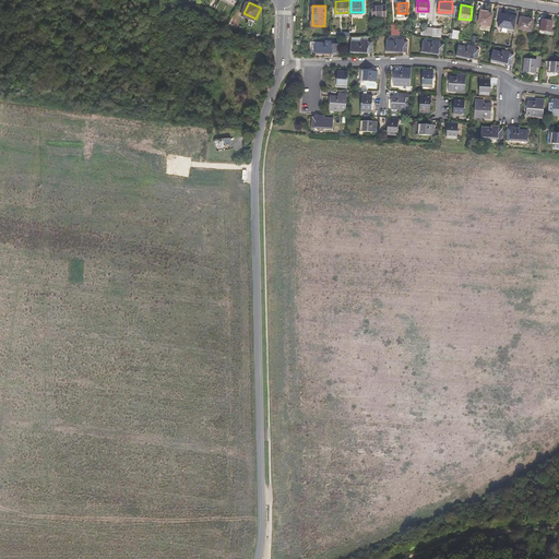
[(388,7),(373,7),(373,16),(388,16),(388,7)]
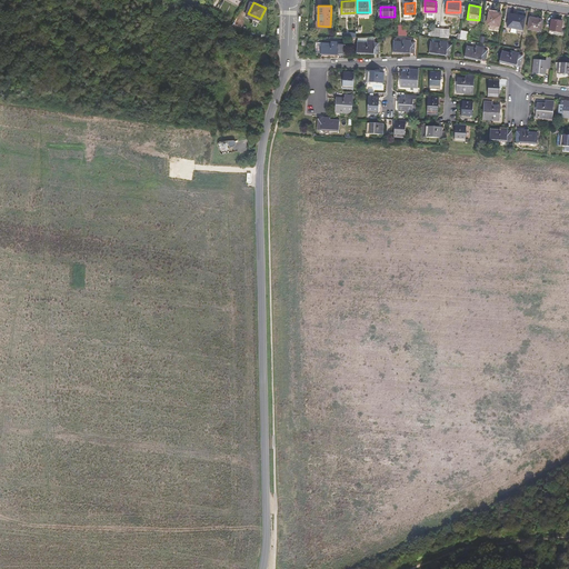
[(215,18),(218,11),(211,8),(208,15),(215,18)]
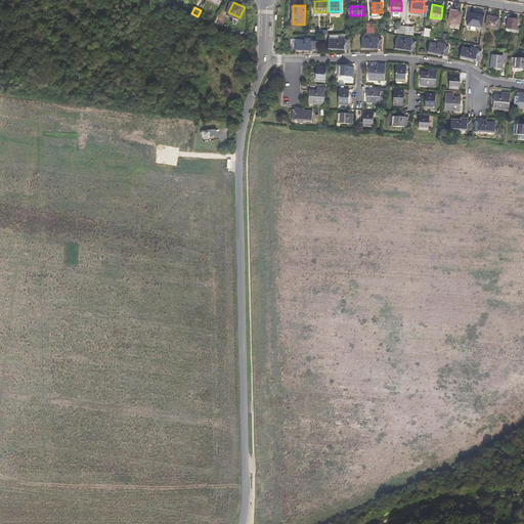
[(247,8),(245,7),(239,17),(235,15),(234,18),(241,22),(243,18),(247,8)]
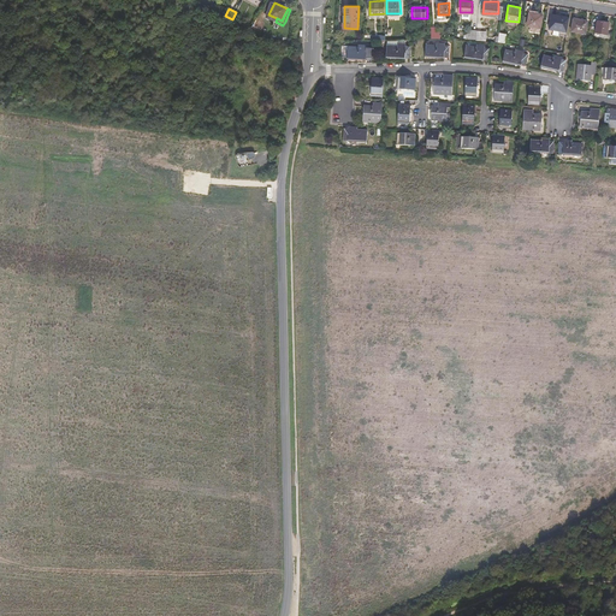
[(561,29),(563,15),(556,13),(556,11),(552,10),(551,13),(550,12),(549,24),(556,24),(555,28),(561,29)]
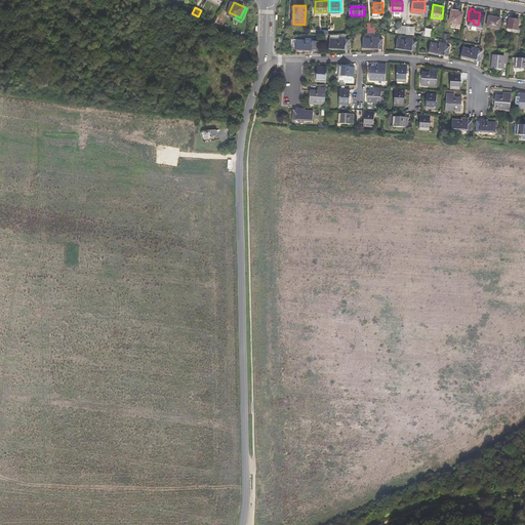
[(461,13),(450,12),(449,24),(460,25),(461,13)]
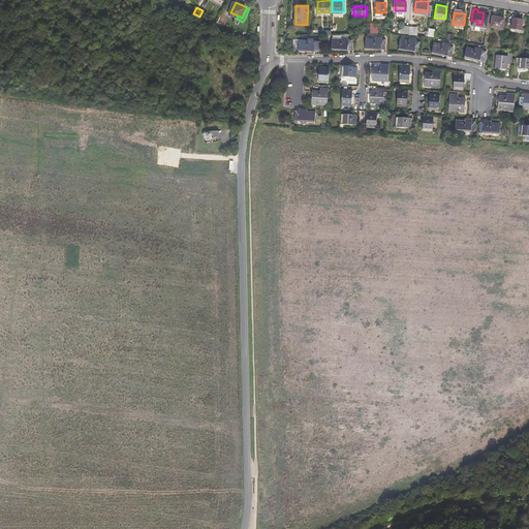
[(502,16),(492,14),(491,25),(501,27),(502,16)]
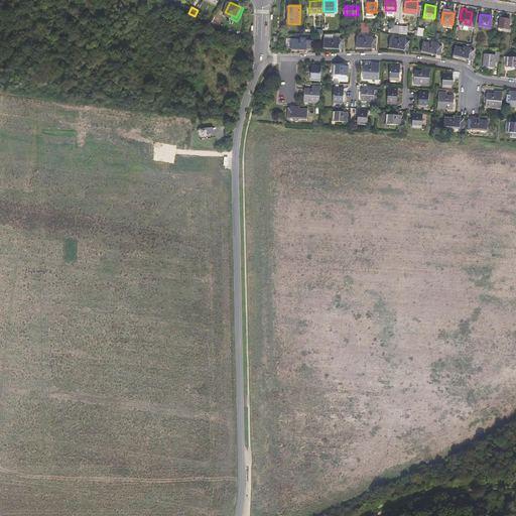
[(509,17),(500,16),(498,26),(508,28),(509,17)]
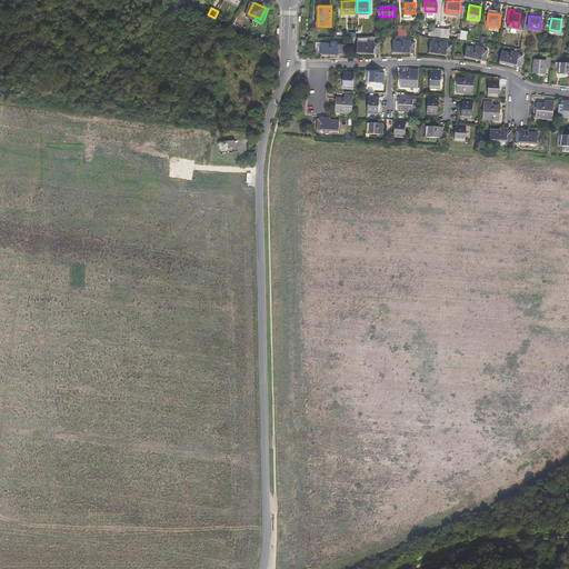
[(405,27),(400,27),(400,37),(409,37),(409,32),(405,31),(405,27)]
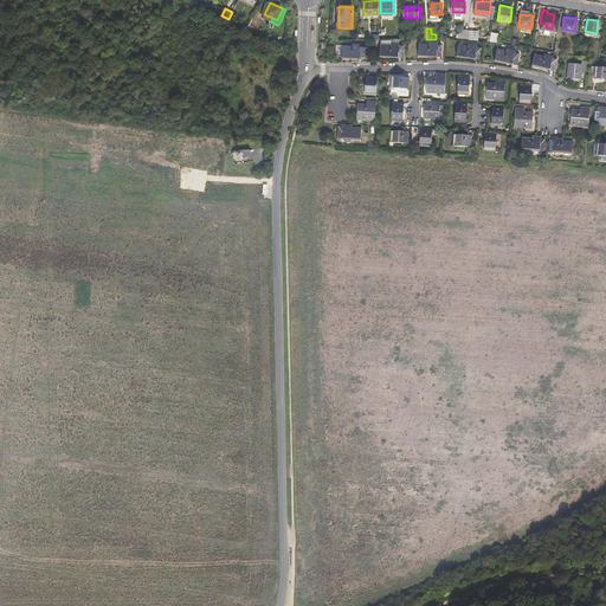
[(405,46),(382,44),(381,56),(404,57),(405,46)]
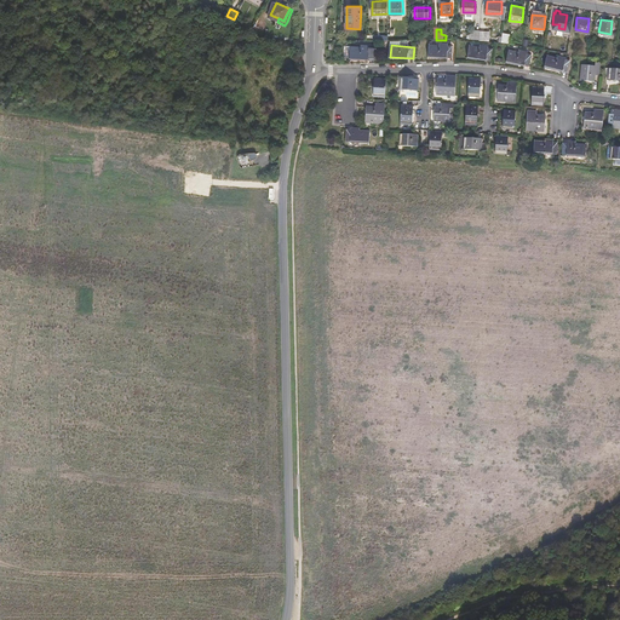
[(453,47),(431,45),(430,56),(452,58),(453,47)]
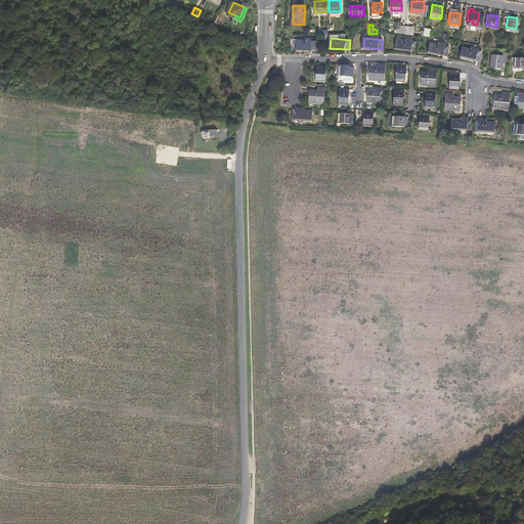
[(317,41),(298,39),(297,48),(316,50),(317,41)]
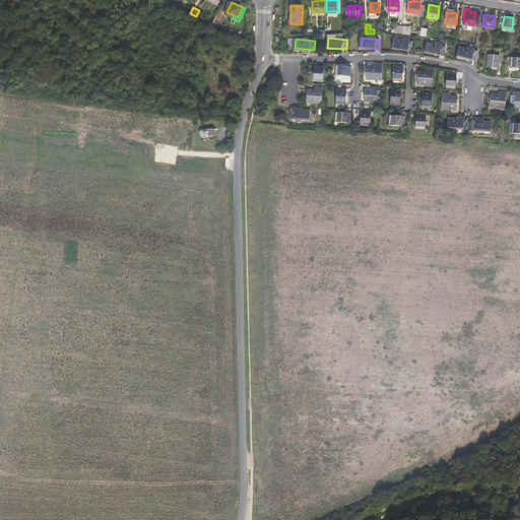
[(412,43),(394,39),(392,48),(410,52),(412,43)]
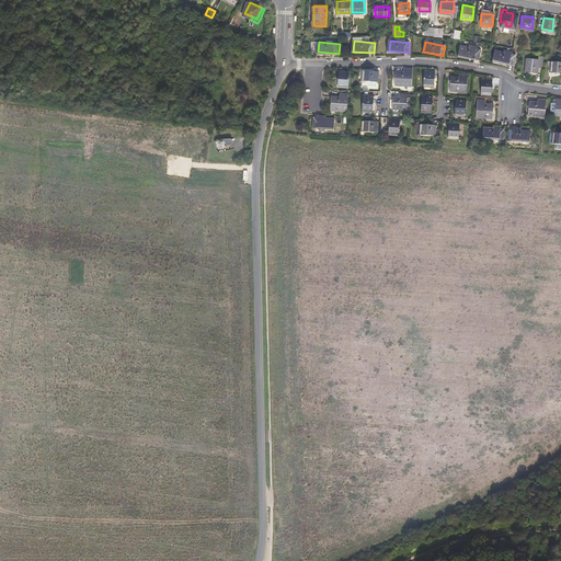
[(481,49),(460,45),(458,55),(479,59),(481,49)]
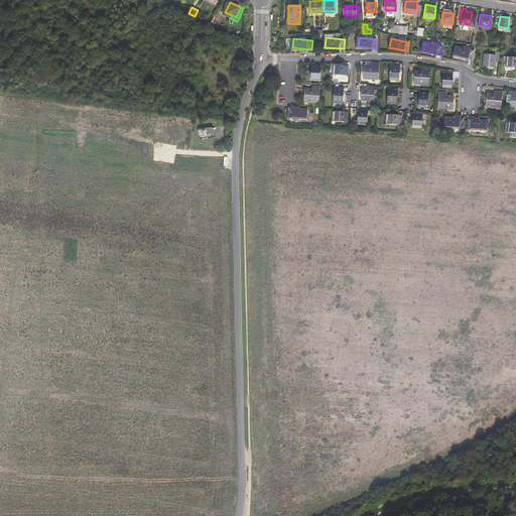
[(476,51),(458,47),(456,56),(474,60),(476,51)]
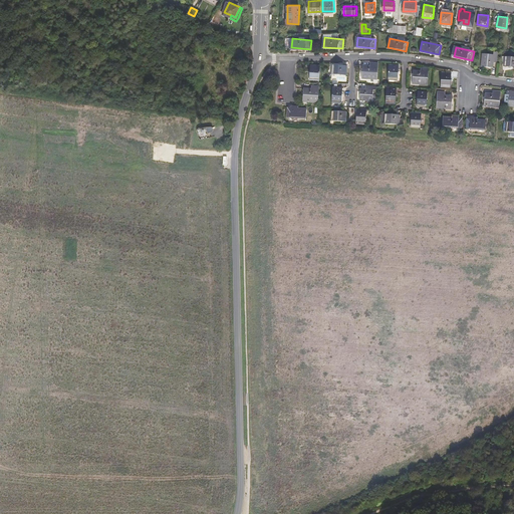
[(493,58),(482,57),(481,69),(491,70),(492,64),(496,64),(497,55),(493,54),(493,58)]
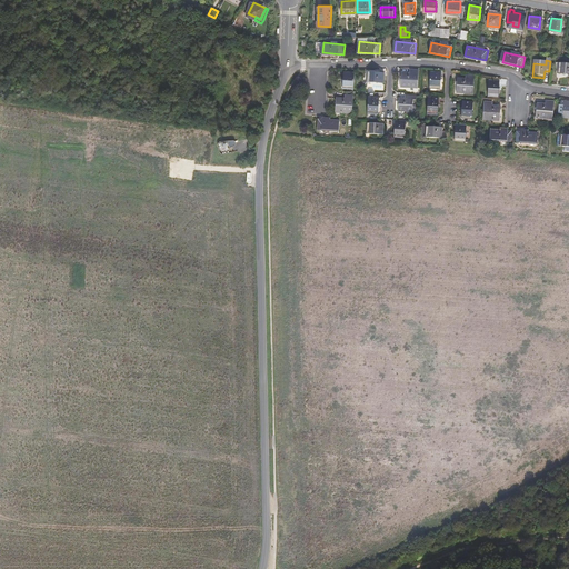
[(568,68),(558,68),(557,79),(568,79),(568,68)]
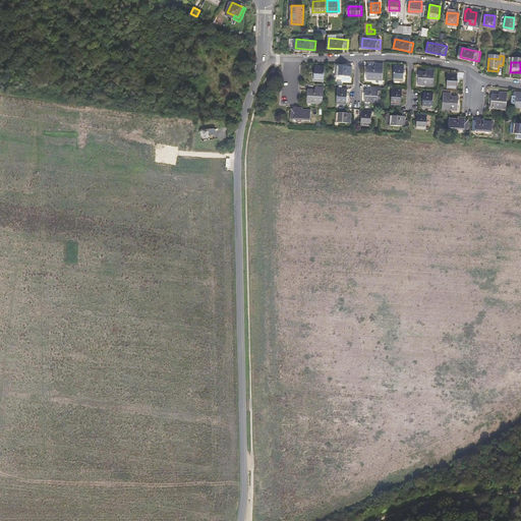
[(382,81),(383,65),(375,65),(375,68),(368,68),(367,80),(382,81)]
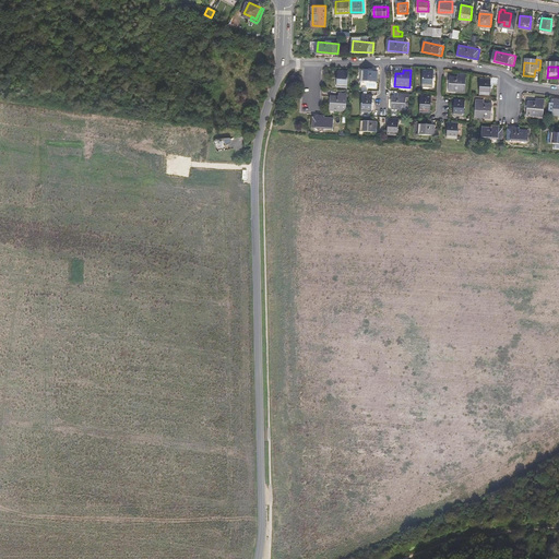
[(433,72),(424,71),(423,85),(432,86),(433,72)]
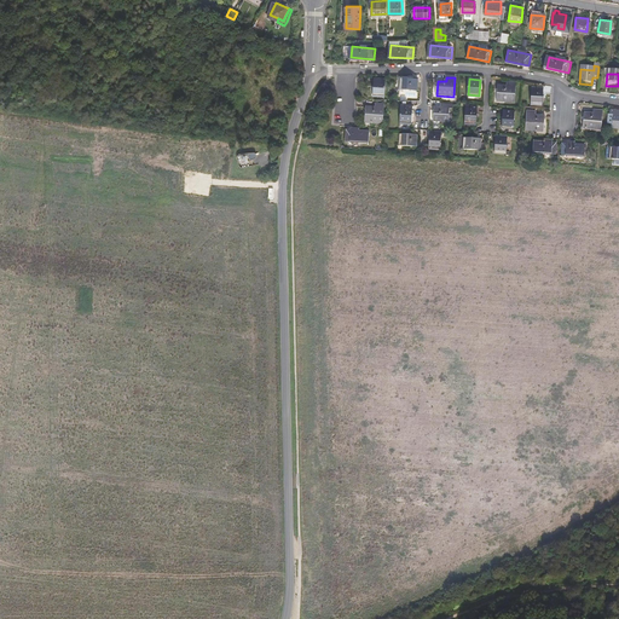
[(386,82),(375,81),(372,97),(385,98),(386,82)]
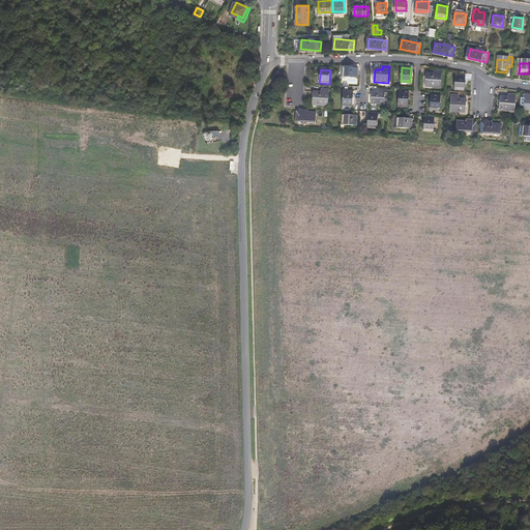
[(357,71),(344,70),(343,80),(357,81),(357,71)]
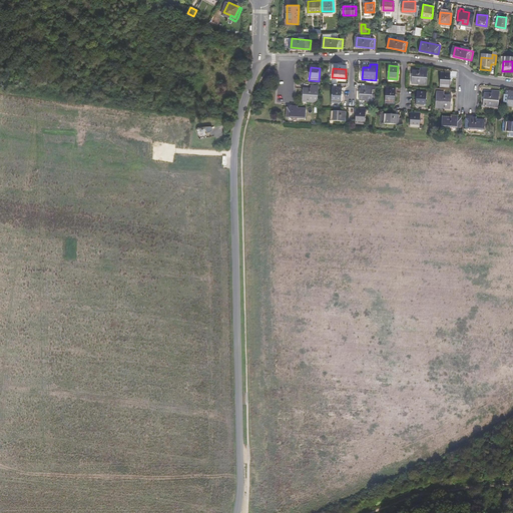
[(425,86),(426,70),(419,69),(419,73),(411,72),(411,85),(425,86)]
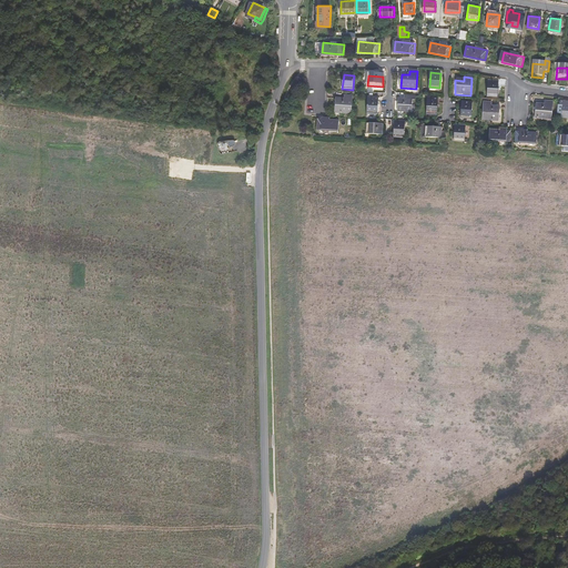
[(498,83),(488,82),(487,98),(497,98),(498,83)]
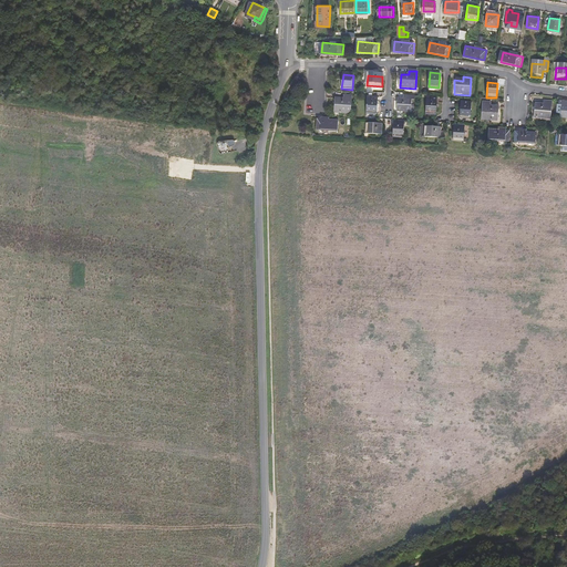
[(352,114),(353,96),(344,95),(344,100),(337,99),(336,113),(352,114)]
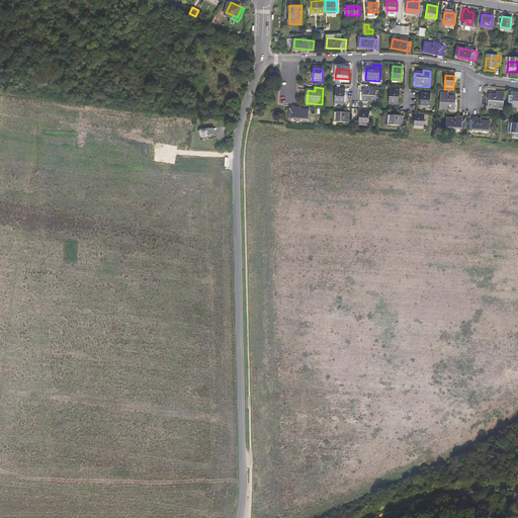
[(381,88),(372,88),(371,91),(365,91),(364,102),(377,103),(378,92),(380,92),(381,88)]
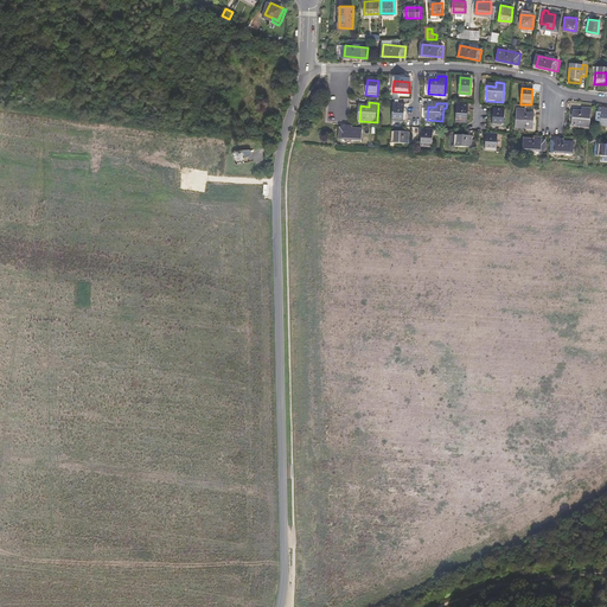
[(406,106),(394,104),(393,120),(404,121),(406,106)]
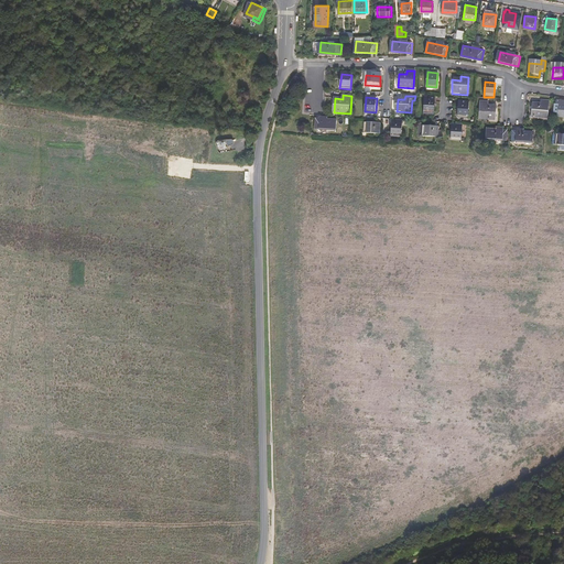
[(435,99),(425,99),(423,114),(434,115),(435,99)]
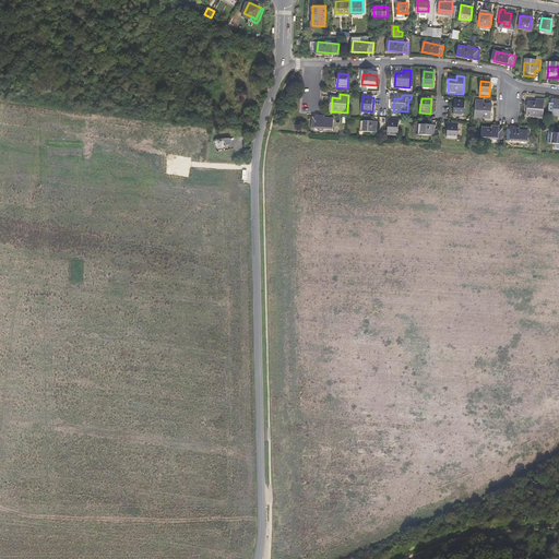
[(465,102),(454,100),(454,115),(464,116),(465,102)]
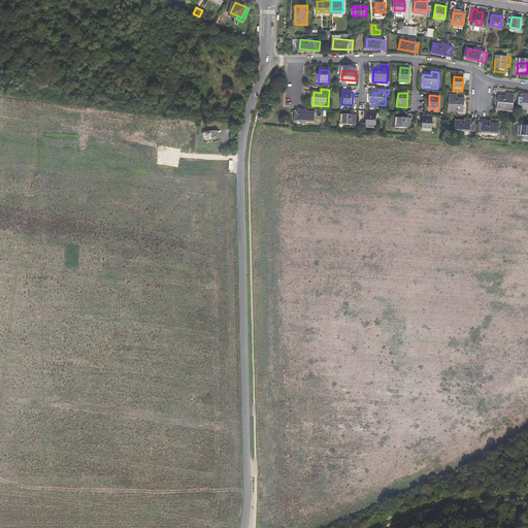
[(456,97),(449,96),(448,112),(463,114),(464,101),(456,100),(456,97)]
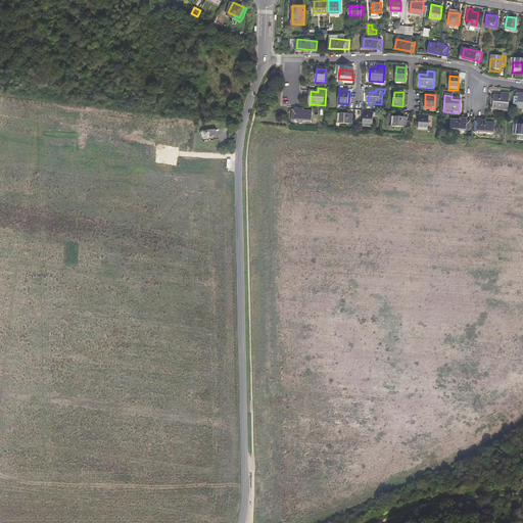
[(504,99),(495,99),(495,111),(510,112),(511,97),(504,96),(504,99)]
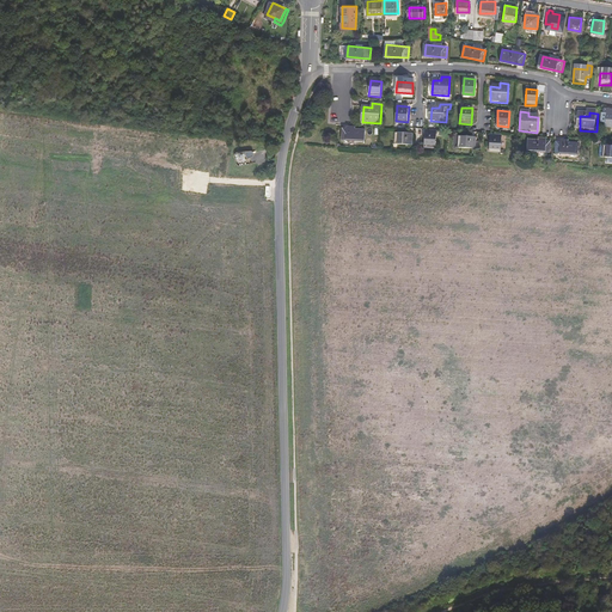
[(365,130),(343,129),(342,141),(365,142),(365,130)]
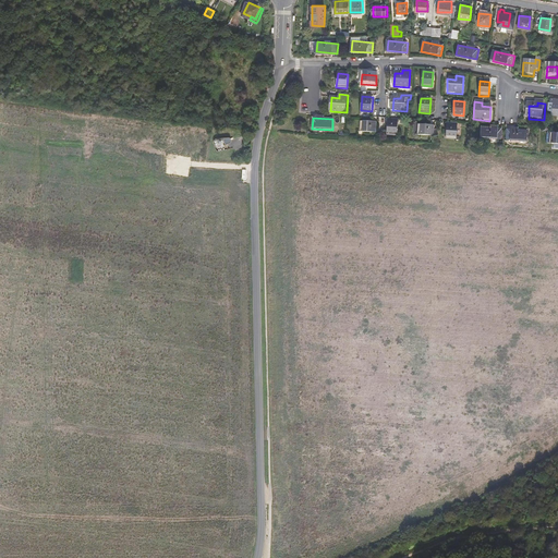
[(378,122),(363,121),(363,132),(377,133),(378,122)]
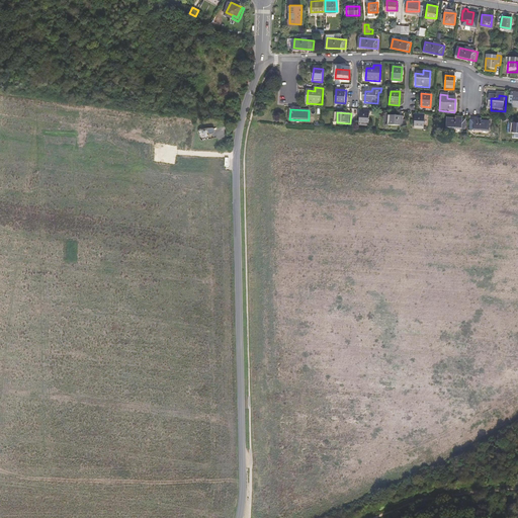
[(369,112),(360,112),(359,124),(369,125),(369,112)]
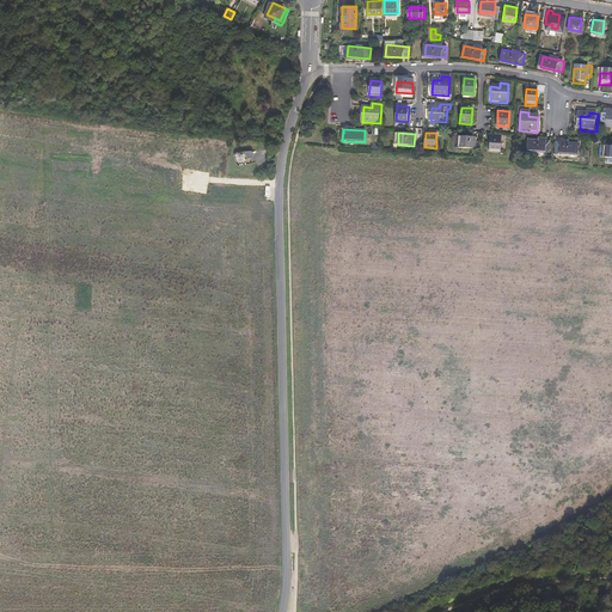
[(475,138),(459,136),(458,148),(475,150),(475,138)]
